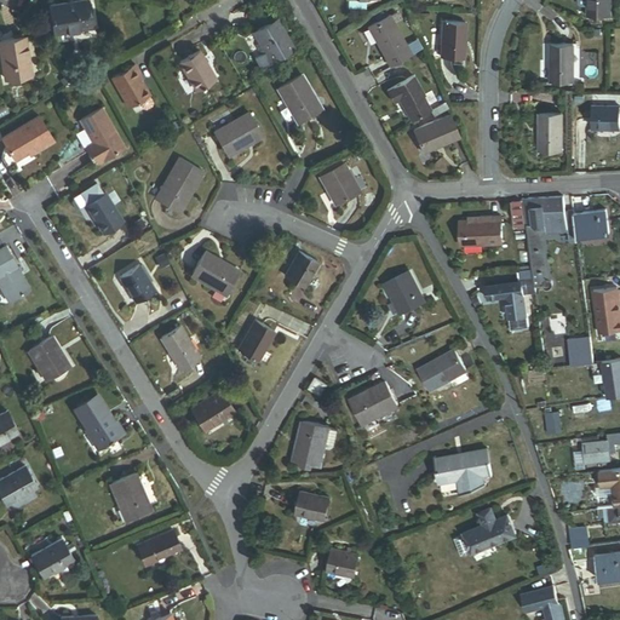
[(85,0),(50,6),(55,34),(92,28),(86,0),(85,0)]
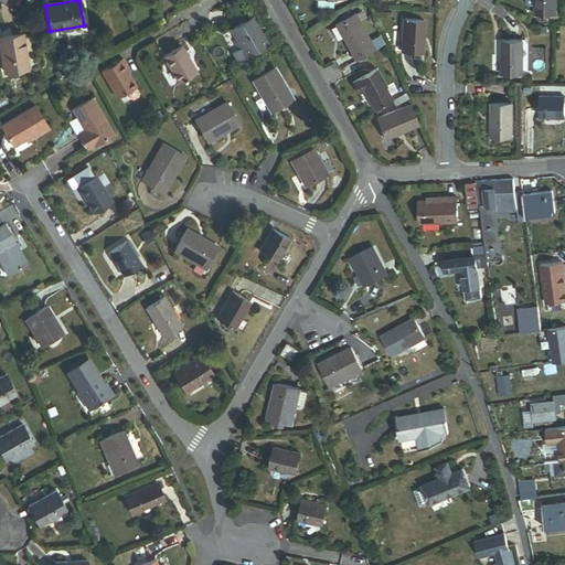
[(554,0),(534,0),(535,6),(535,14),(555,14),(554,0)]
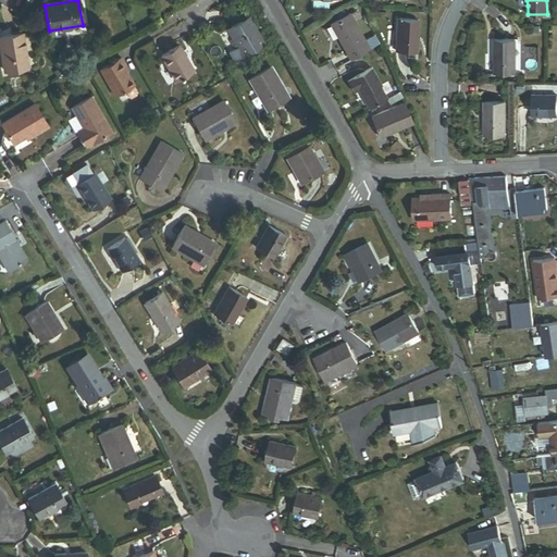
[(349,12),(330,23),(351,60),(370,49),(349,12)]
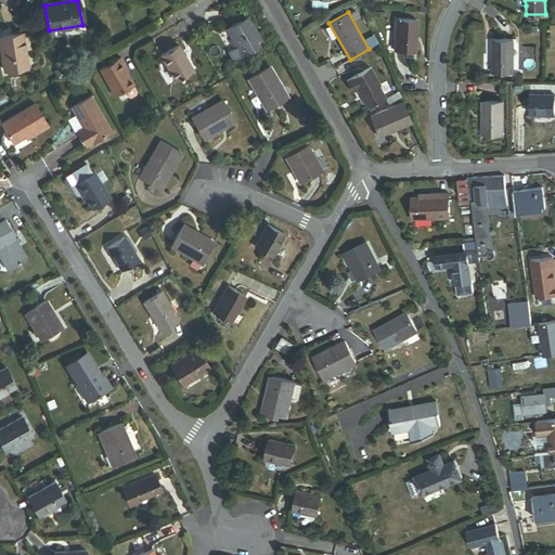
[(237,48),(242,54),(261,43),(253,28),(255,27),(248,16),(227,29),(232,38),(228,40),(233,50),(237,48)]
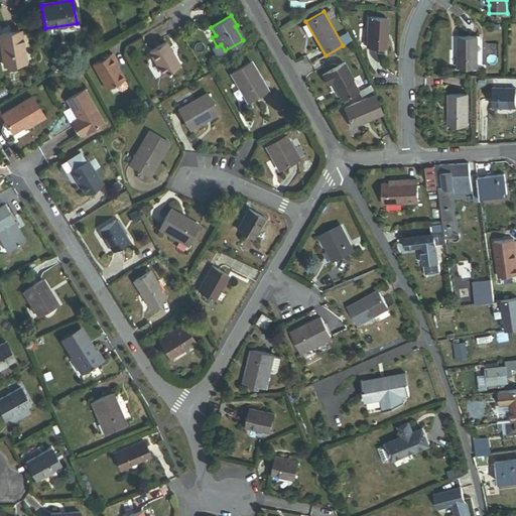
[(388,19),(368,18),(367,47),(387,48),(388,19)]
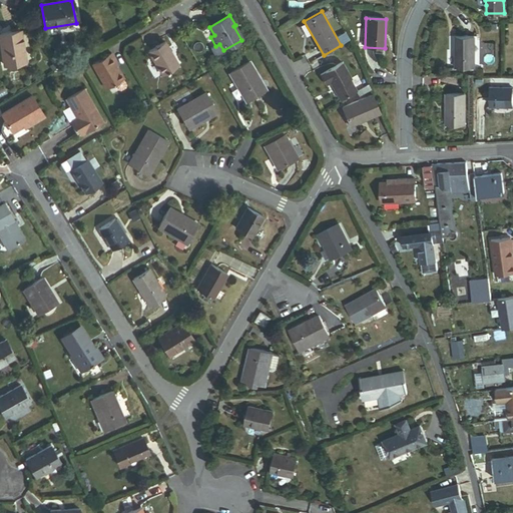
[(25,61),(20,31),(0,34),(0,35),(5,65),(25,61)]
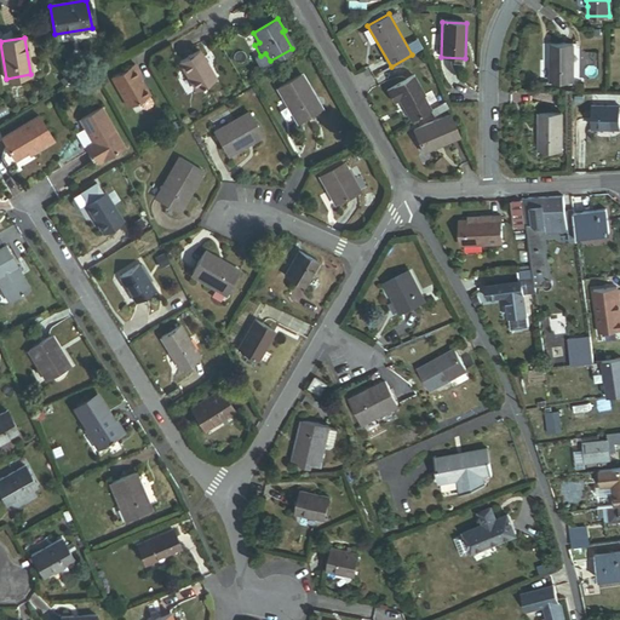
[(573,44),(551,44),(550,81),(573,81),(573,44)]
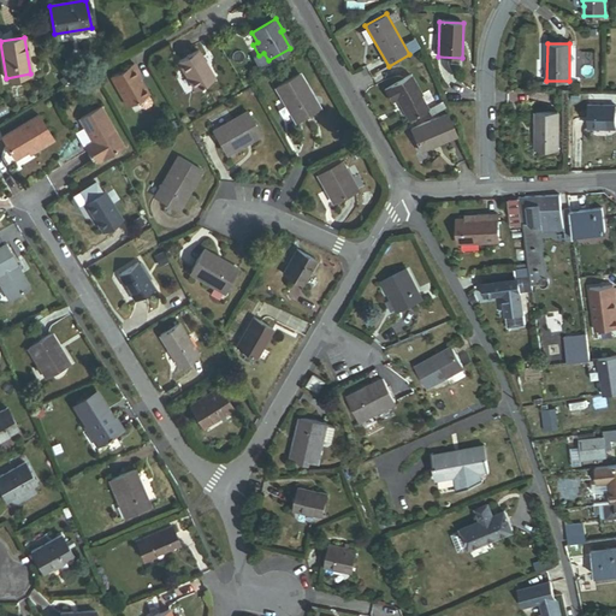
[(197,51),(178,61),(195,89),(214,78),(197,51)]
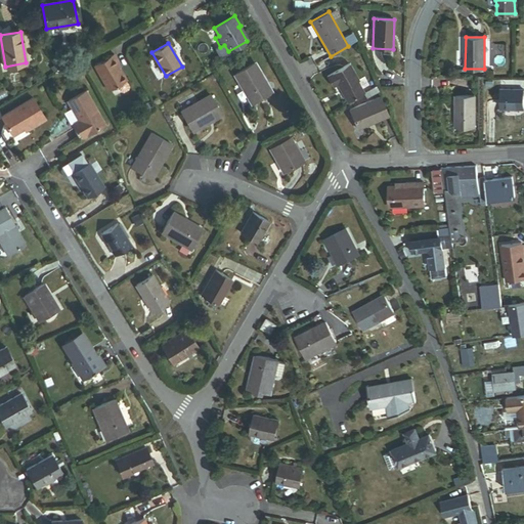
[(118,86),(126,81),(127,81),(119,67),(121,66),(114,55),(94,67),(110,91),(118,86)]
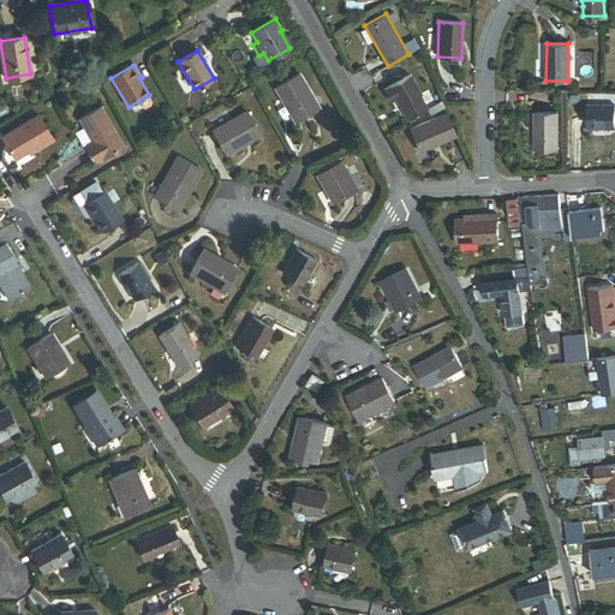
[(66,75),(58,79),(64,89),(72,84),(66,75)]
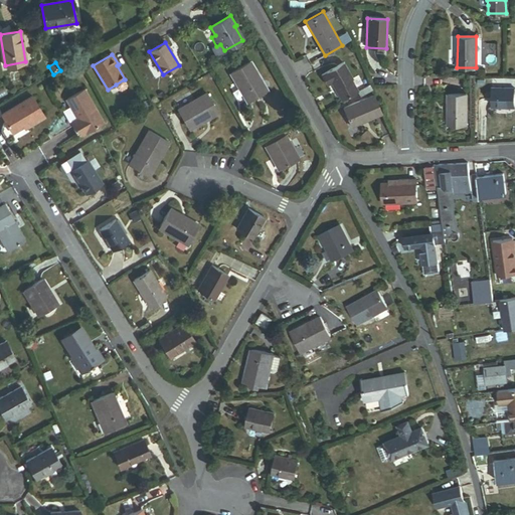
[(267,91),(250,62),(231,73),(247,102),(256,97),(267,91)]
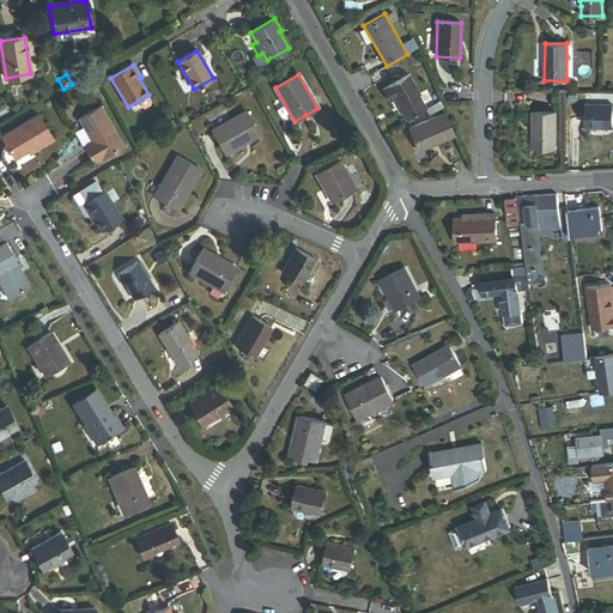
[(420,93),(408,74),(382,89),(389,101),(395,97),(401,108),(400,109),(406,120),(426,109),(418,95),(420,93)]
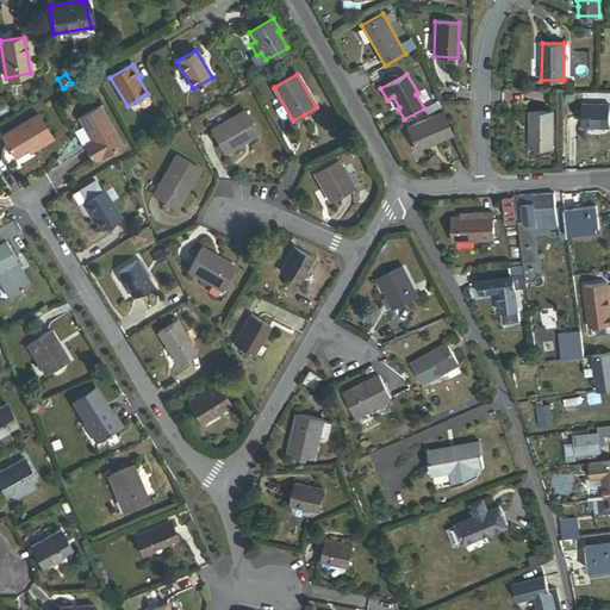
[(147,94),(137,100),(142,107),(144,109),(150,105),(151,101),(147,94)]
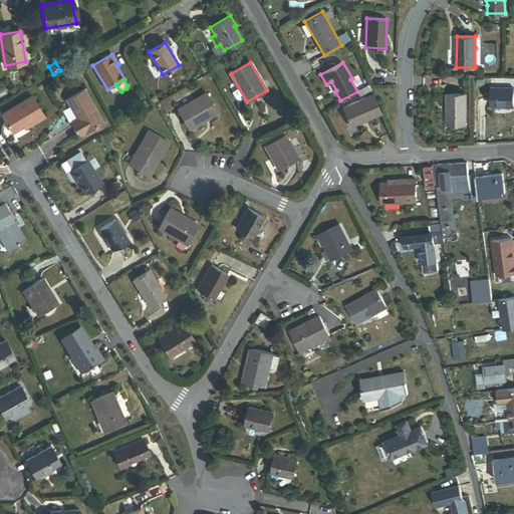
[(369,84),(361,88),(364,93),(371,90),(369,84)]
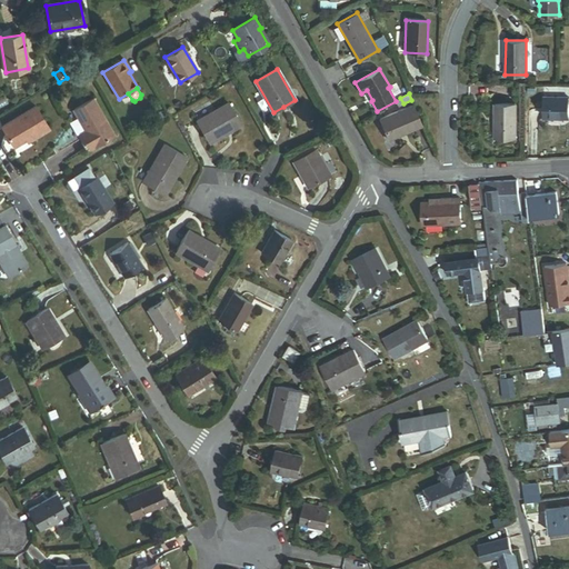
[(116,135),(95,97),(72,109),(85,130),(79,133),(83,141),(89,150),(116,135)]
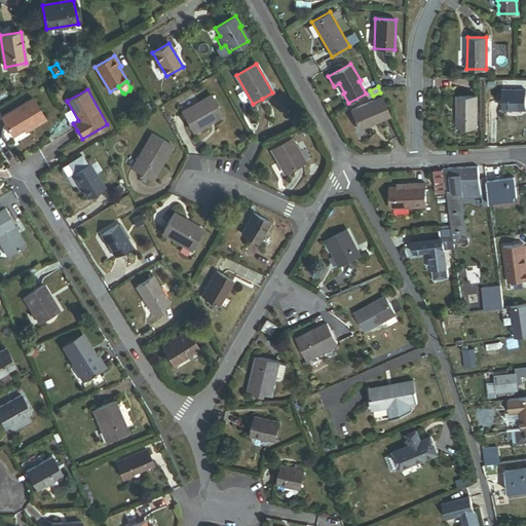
[(525,89),(501,89),(501,110),(525,110),(525,89)]
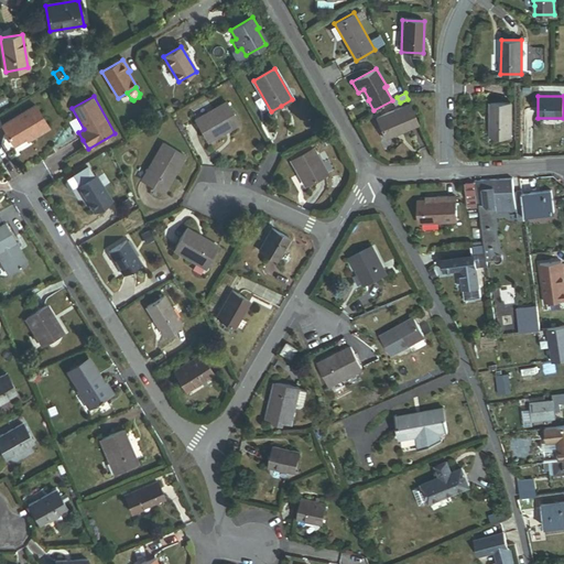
[(195,119),(207,141),(224,132),(238,123),(225,102),(195,119)]
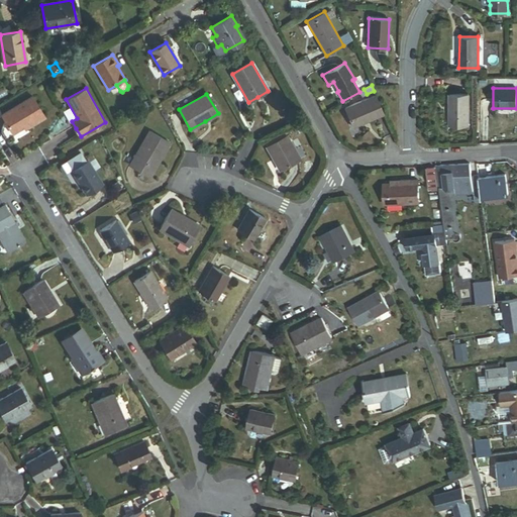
[(469,94),(449,94),(449,125),(469,125),(469,94)]
